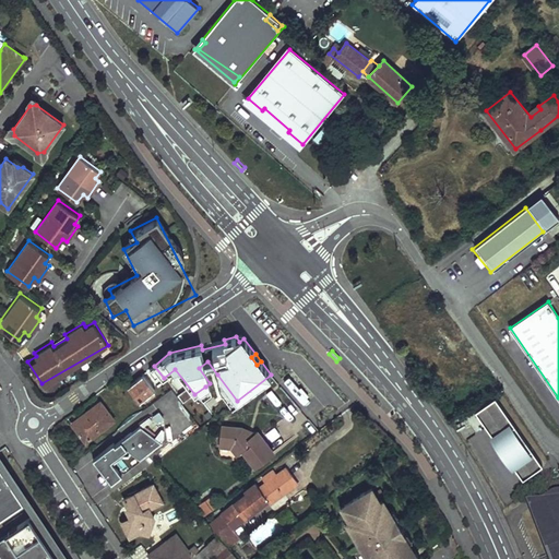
[(154,366),(150,369),(159,381),(164,378),(154,366)]
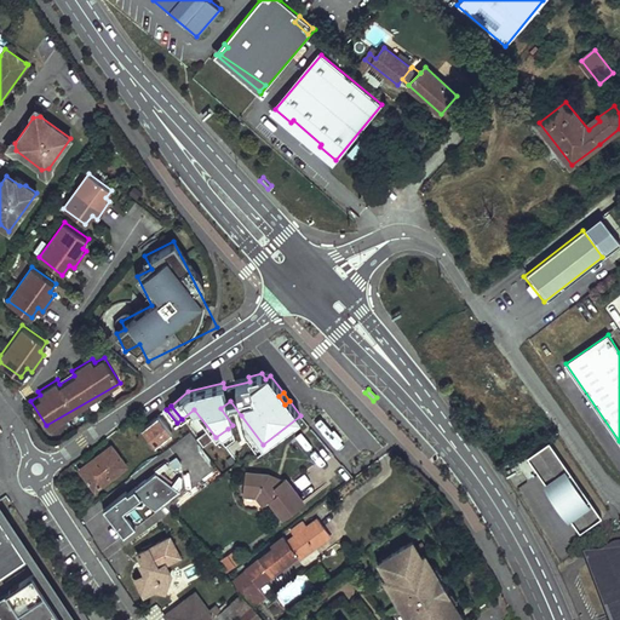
[(159,414),(141,429),(154,446),(172,431),(159,414)]
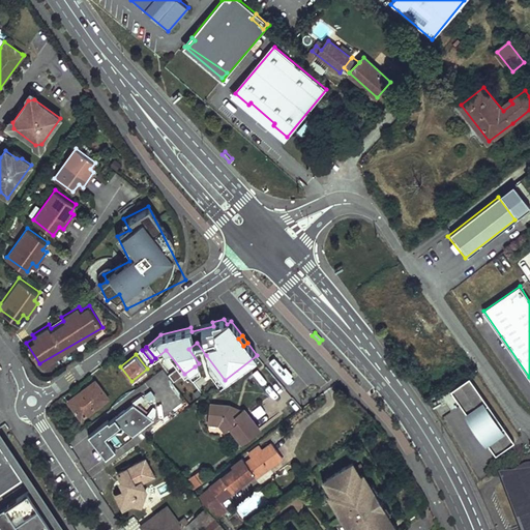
[(206,355),(204,356),(209,365),(223,381),(225,380),(206,355)]
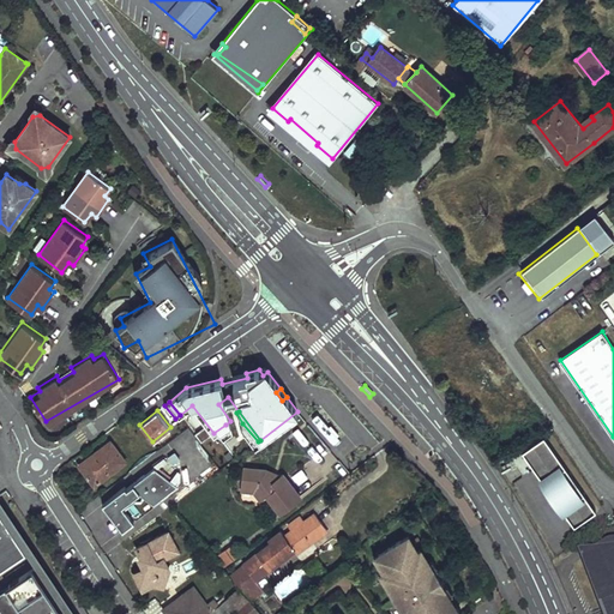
[(214,433),(217,438),(229,429),(226,425),(214,433)]
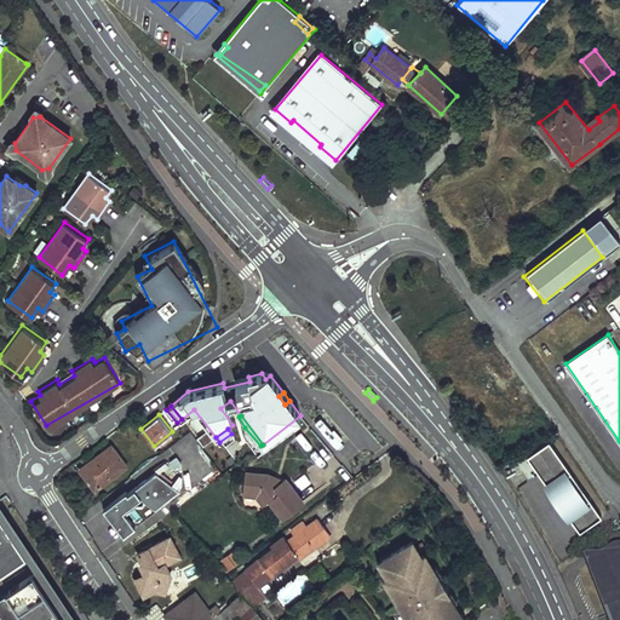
[(551,441),(529,455),(583,529),(603,515),(551,441)]
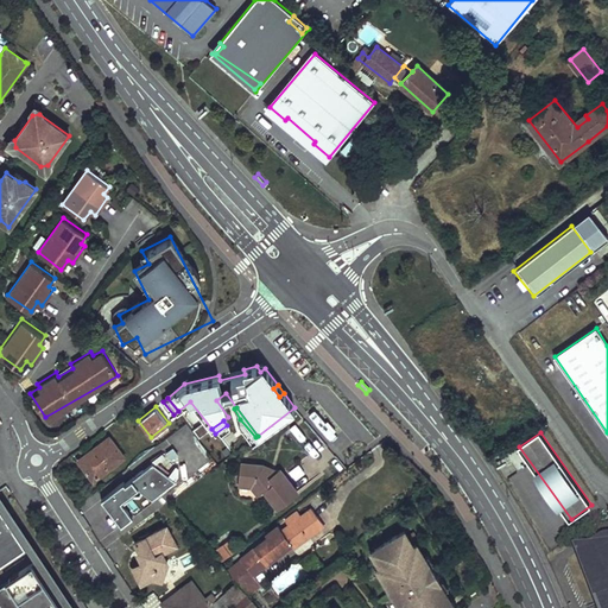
[(111,436),(80,460),(95,479),(100,475),(107,483),(109,482),(102,473),(125,455),(111,436)]
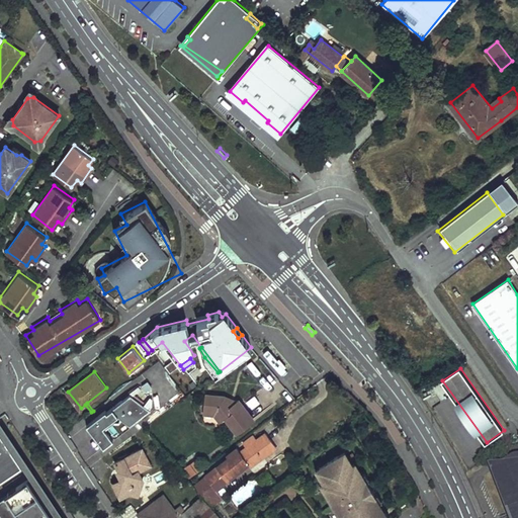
[(144,392),(151,389),(148,381),(140,384),(144,392)]
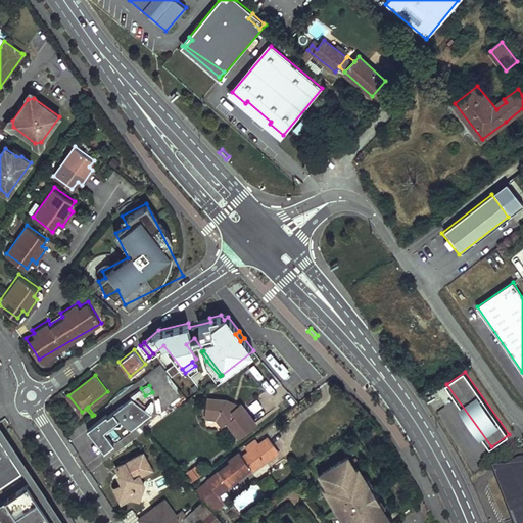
[(164,388),(147,395),(153,411),(162,407),(160,401),(169,397),(164,388)]
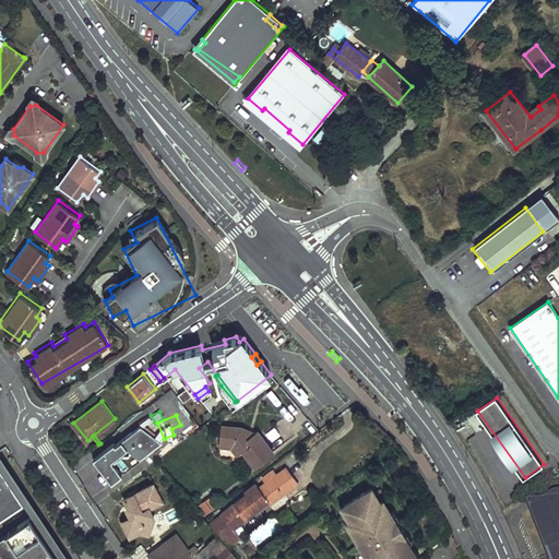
[(297,428),(301,438),(311,433),(306,424),(297,428)]
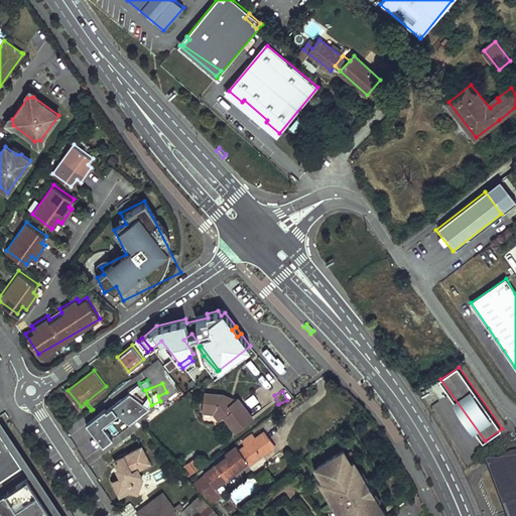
[(213,402),(214,393),(206,392),(204,400),(213,402)]
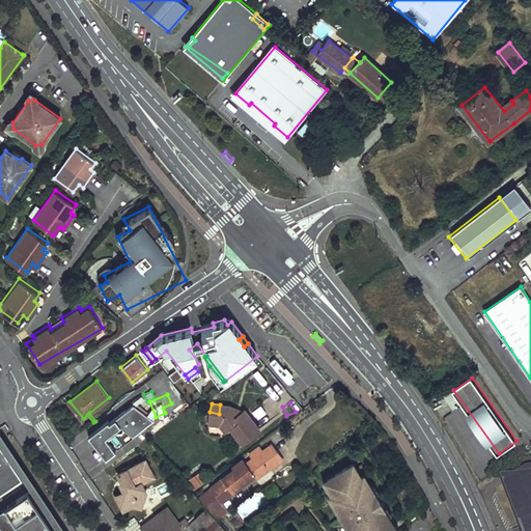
[(219,414),(210,412),(208,424),(219,425),(224,432),(229,428),(241,444),(259,430),(244,411),(238,416),(231,406),(220,404),(219,414)]
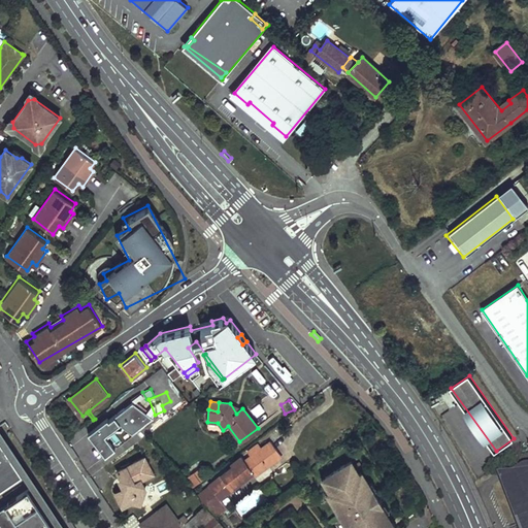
[(93,431),(98,437),(95,439),(106,456),(117,449),(107,438),(117,430),(114,428),(121,424),(133,433),(153,418),(132,403),(128,411),(126,408),(110,420),(109,418),(93,431)]
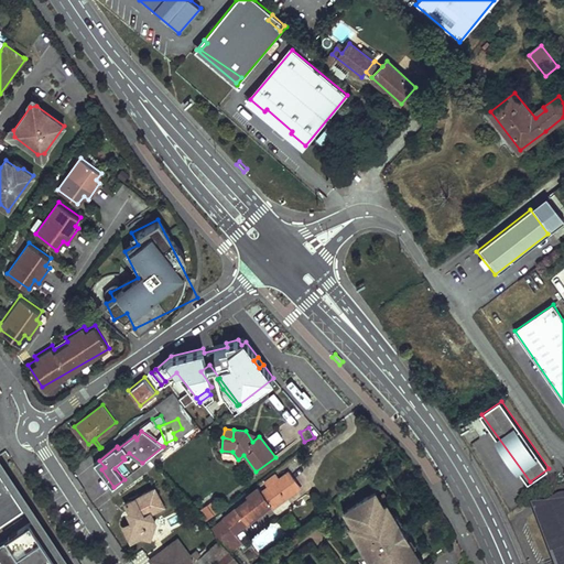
[(270,487),(263,491),(272,503),(284,494),(288,497),(302,486),(291,472),(281,478),(278,474),(266,481),(270,487)]
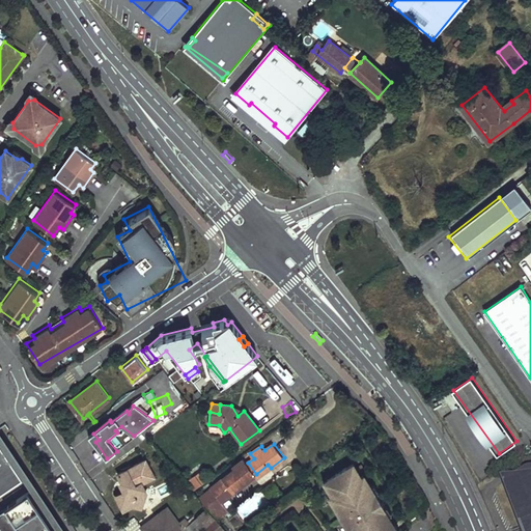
[(0,446),(0,495),(23,480),(0,446)]
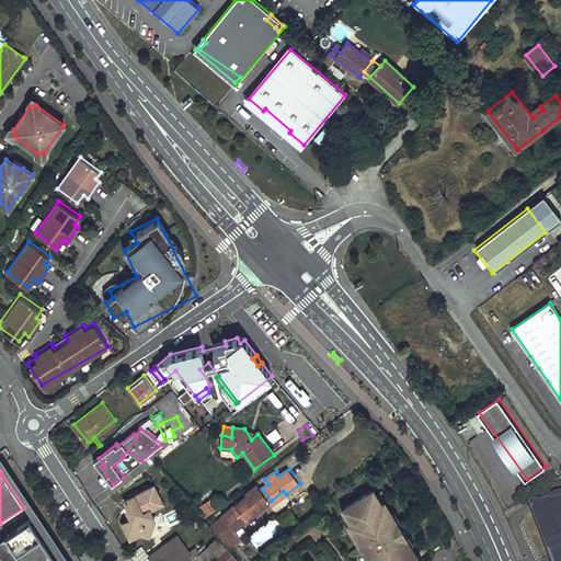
[(237,504),(210,525),(219,536),(221,538),(271,501),(262,489),(258,484),(248,493),(249,494),(241,500),(237,504)]
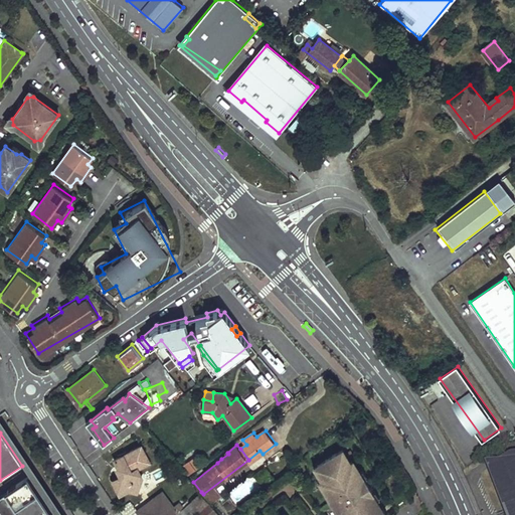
[(142,446),(116,460),(124,476),(113,482),(120,496),(129,491),(138,494),(143,477),(139,468),(151,462),(142,446)]
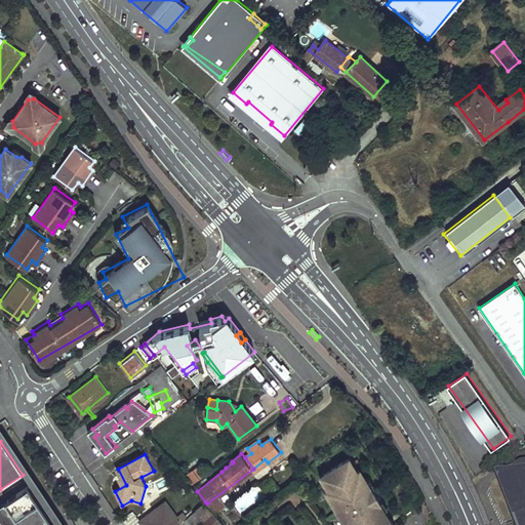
[(352,457),(326,473),(331,481),(328,483),(334,494),(332,495),(349,524),(351,523),(352,524),(391,524),(390,522),(392,520),(386,509),(382,510),(380,506),(385,503),(374,486),(370,488),(368,484),(370,483),(362,469),(360,470),(352,457)]
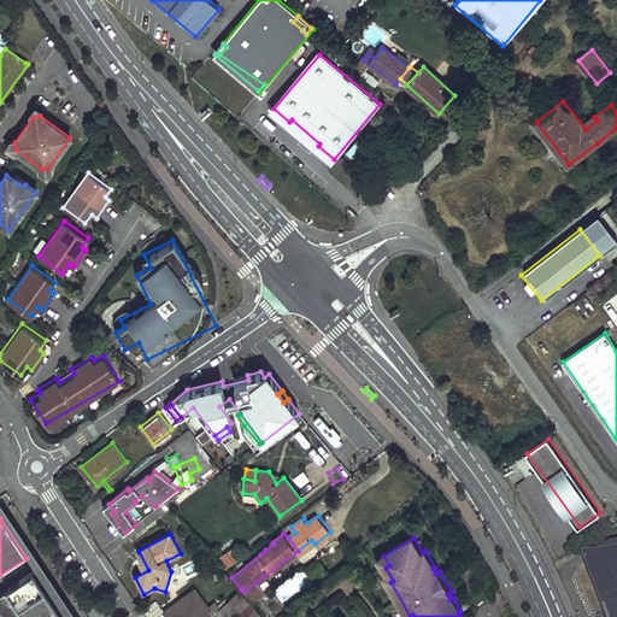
[(311,540),(298,551),(300,554),(315,544),(311,540)]
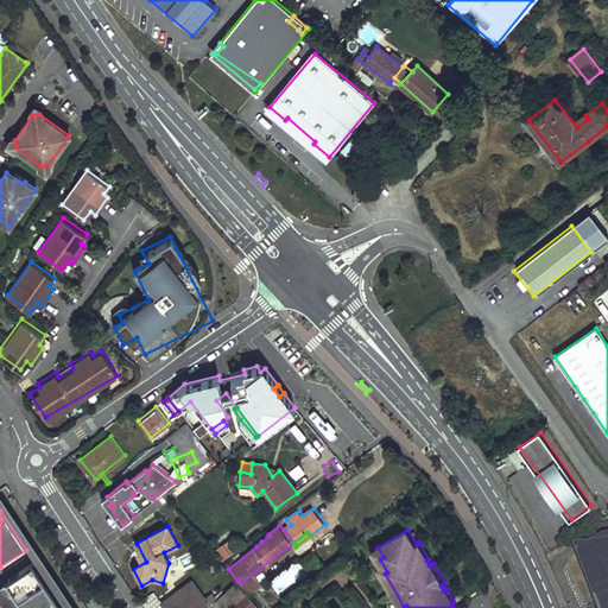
[(599,539),(581,551),(605,606),(605,607),(607,607),(607,537),(607,538),(599,539)]
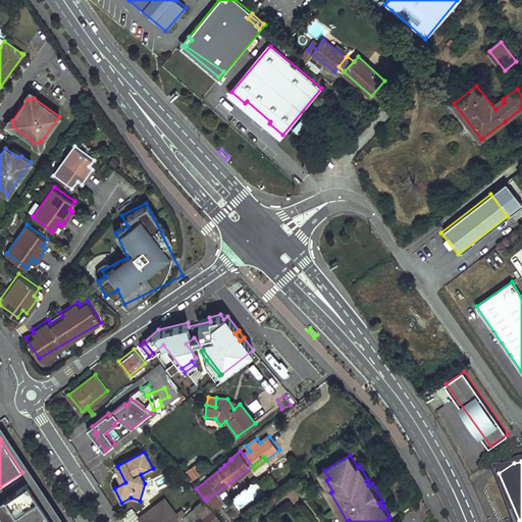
[(196,464),(191,468),(198,477),(204,473),(196,464)]
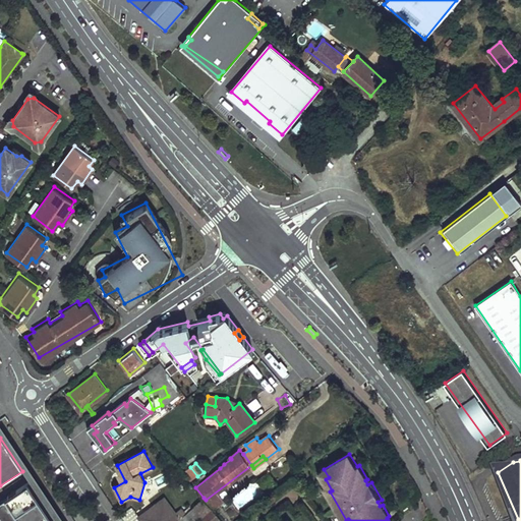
[(54,520),(22,472),(0,486),(0,520),(54,520)]
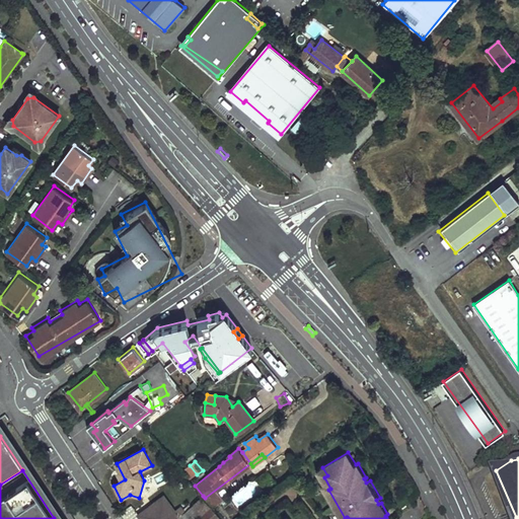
[(255,478),(262,488),(274,480),(268,471),(255,478)]
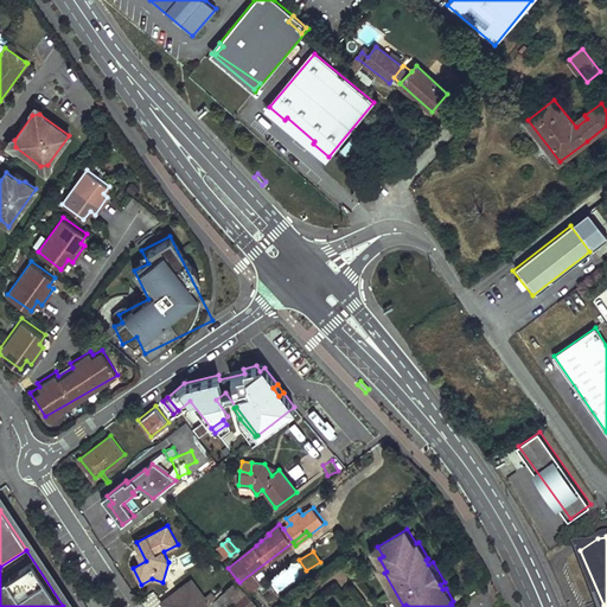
[(193,580),(164,602),(166,606),(204,606),(210,602),(217,598),(212,592),(205,596),(193,580)]
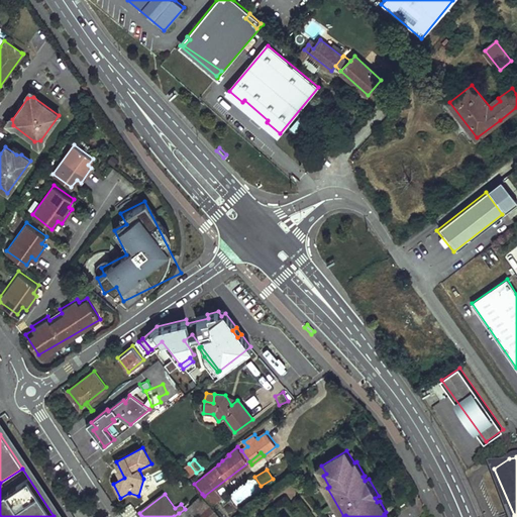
[(185,509),(179,513),(182,516),(192,516),(210,503),(204,496),(202,494),(185,509)]
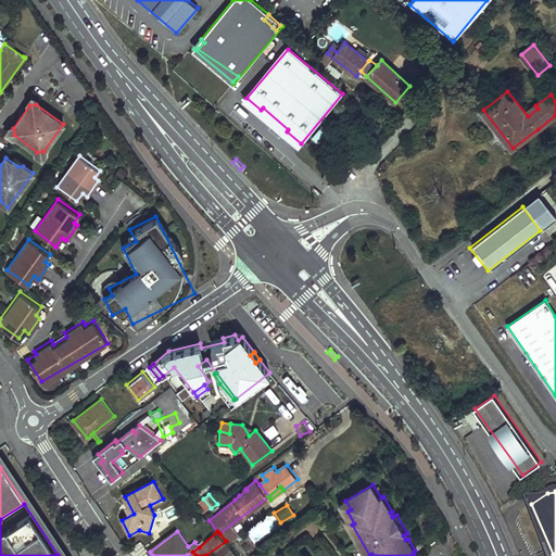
[(228,543),(211,555),(229,555),(235,552),(228,543)]
